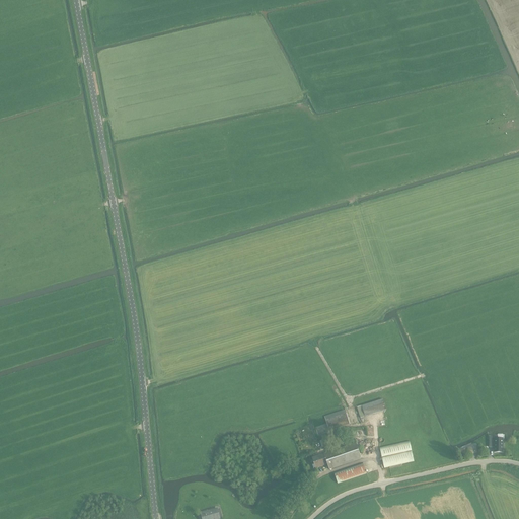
[(361,418),(365,417),(386,410),(383,399),(362,406),(357,408),(361,418)]
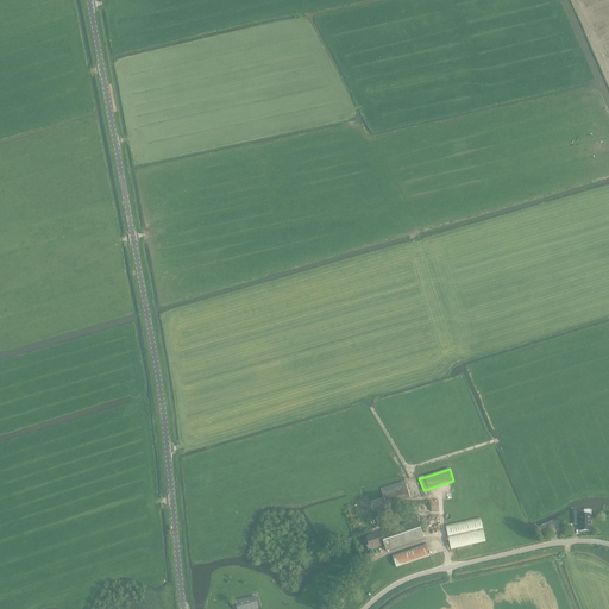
[(407,485),(406,485),(405,482),(381,489),(382,494),(387,506),(410,497),(407,485)]
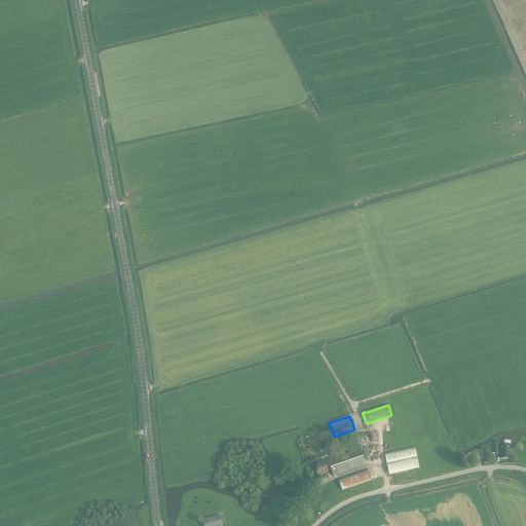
[(504,442),(496,442),(496,453),(499,453),(501,453),(501,458),(510,458),(510,445),(504,445),(504,442)]
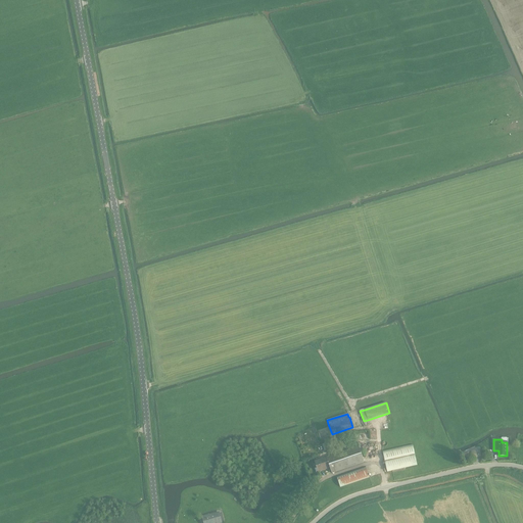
[(387,471),(417,465),(413,445),(382,452),(387,471)]
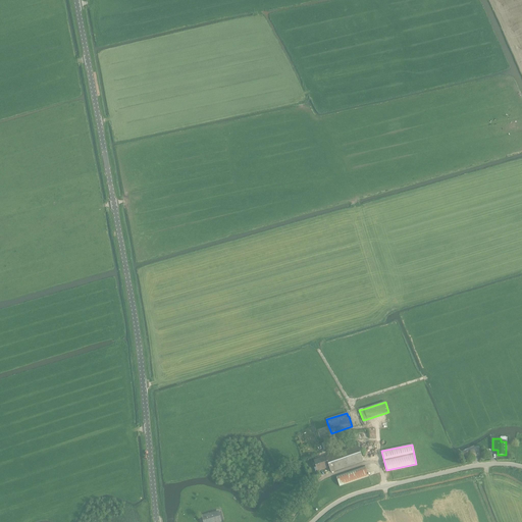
[(331,472),(363,462),(358,446),(336,453),(334,449),(327,451),(329,455),(326,457),(314,461),(318,471),(329,467),(331,472)]
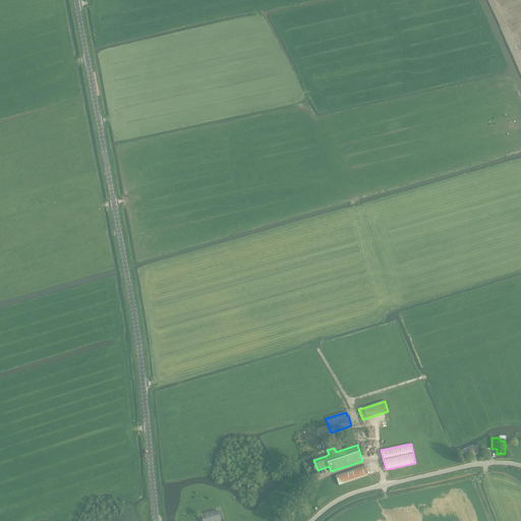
[(479,454),(477,448),(469,450),(471,456),(479,454)]
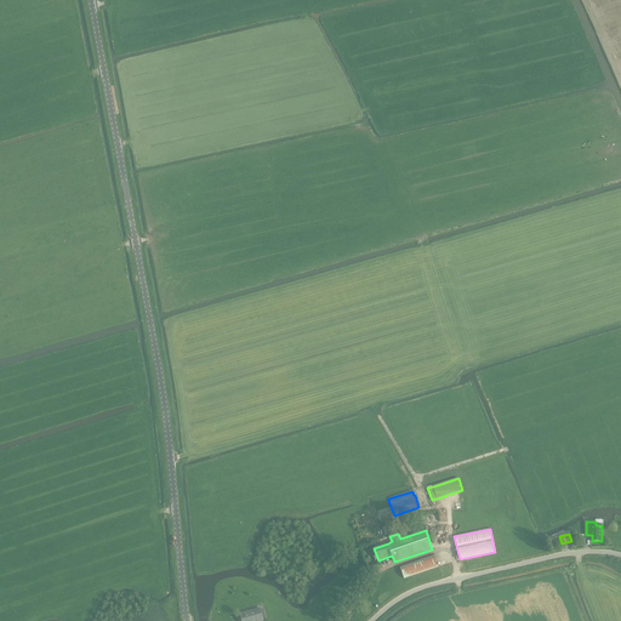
[(434,554),(399,567),(404,579),(439,567),(434,554)]
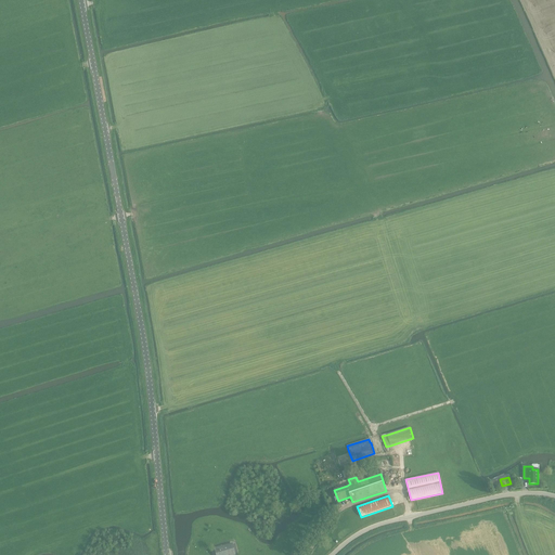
[(216,554),(233,554),(235,554),(233,544),(215,549),(216,554)]
